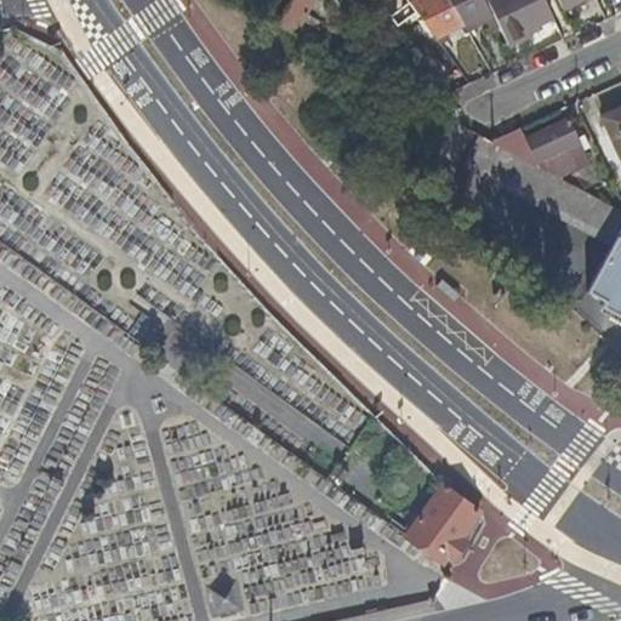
[(295,33),(311,0),(286,0),(277,21),(278,22),(277,23),(295,33)]
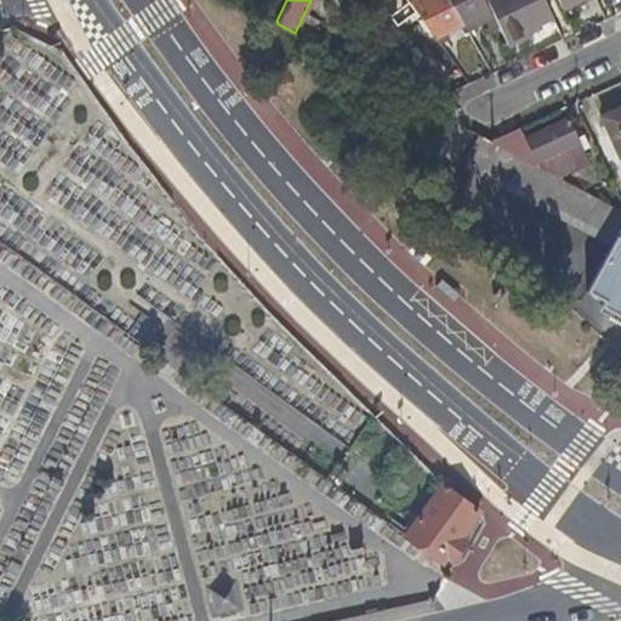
[(380,0),(391,13),(410,0),(409,0),(380,0)]
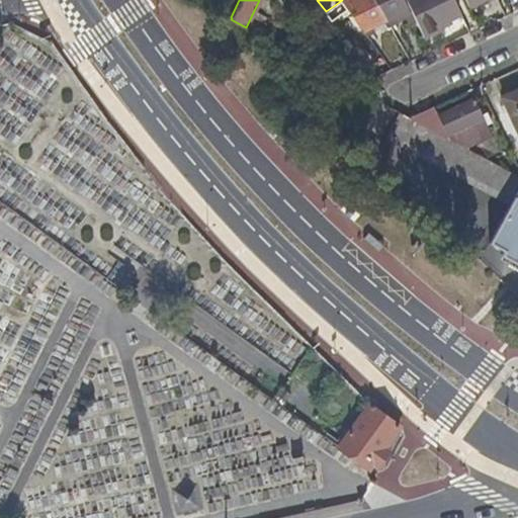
[(386,18),(374,0),(341,0),(342,0),(363,29),(386,18)]
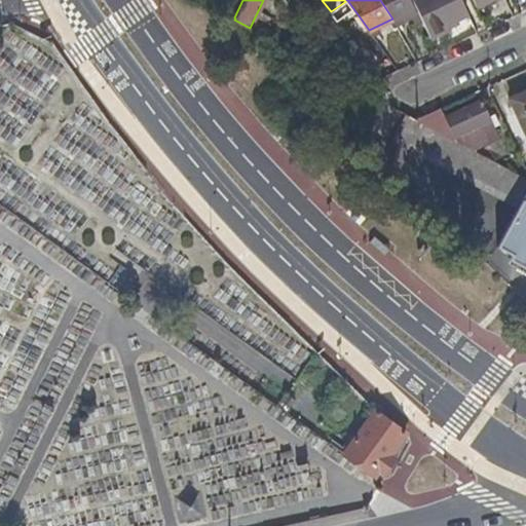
[(415,7),(412,0),(380,0),(392,19),(415,7)]
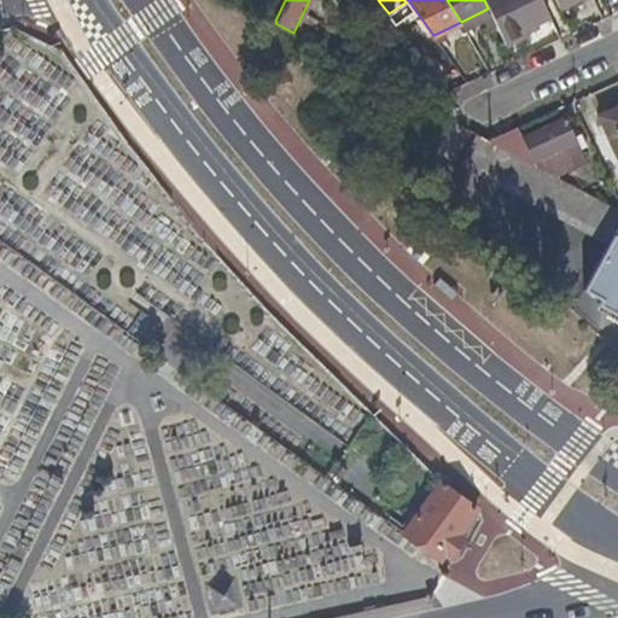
[(485,0),(505,40),(525,30),(523,24),(549,12),(543,0),(485,0)]
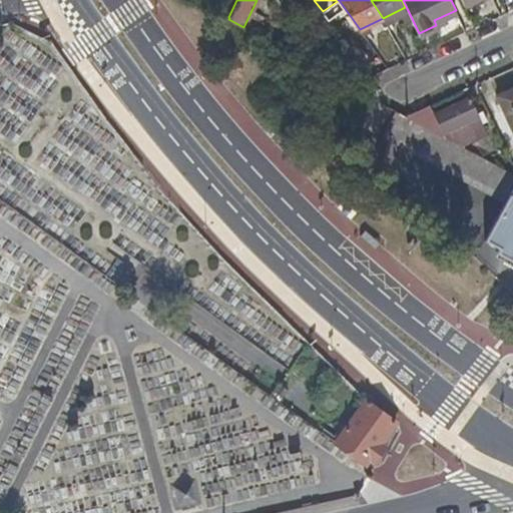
[(512,262),(512,171),(463,145),(414,119),(407,115),(406,115),(405,114),(354,86),(340,113),(505,202),(485,239),(499,248),(496,252),(512,262)]
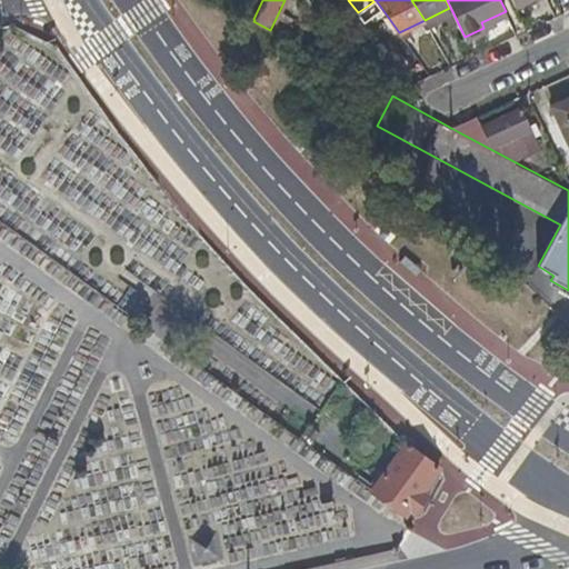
[(568,96),(551,105),(568,142),(568,96)]
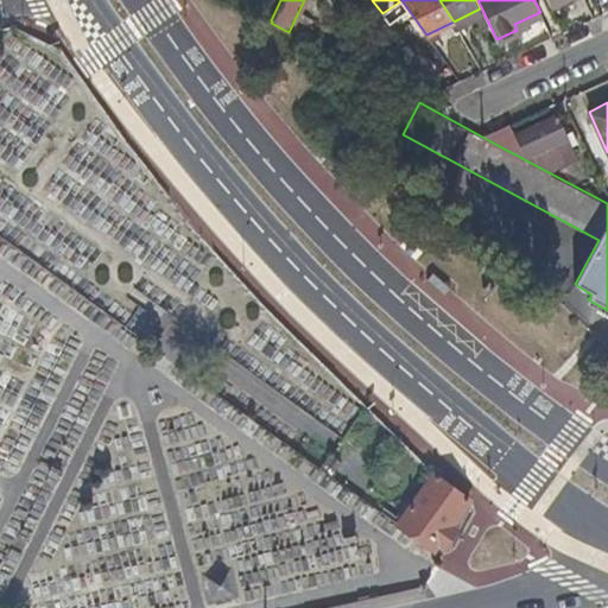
[(577,160),(557,115),(513,134),(508,122),(482,134),(483,135),(482,137),(491,141),(549,172),(577,160)]
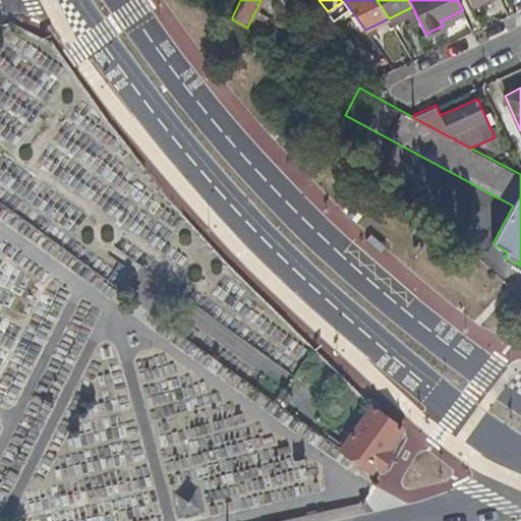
[(386,448),(400,427),(368,405),(339,449),(368,471),(374,463),(380,466),(390,451),(386,448)]
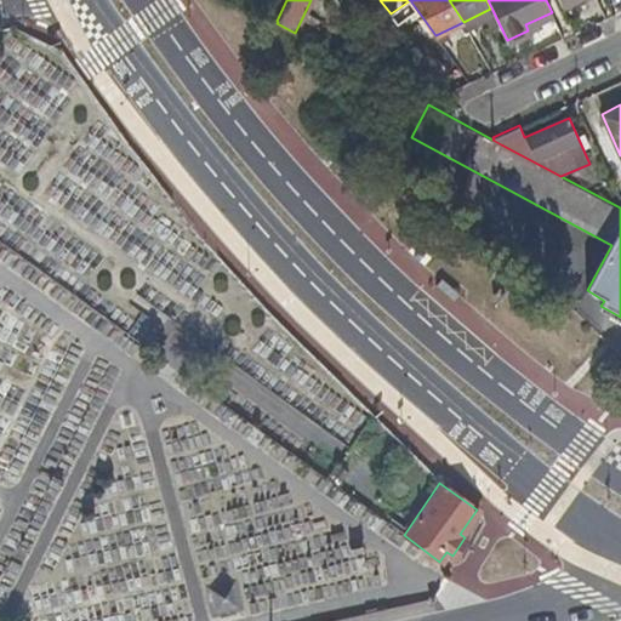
All buildings are outlined.
